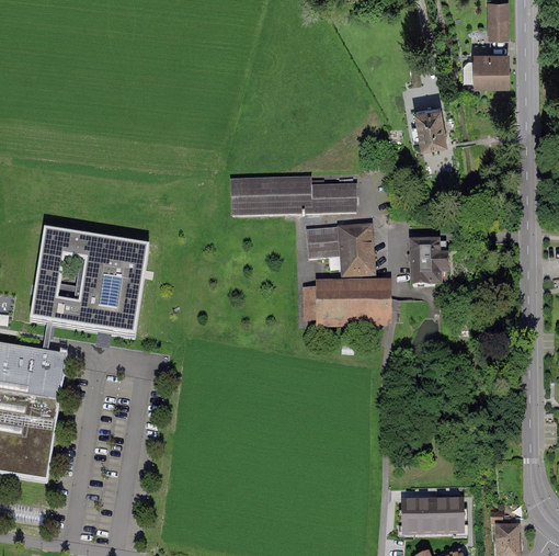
[(509,36),(508,0),(485,0),(486,37),(509,36)]
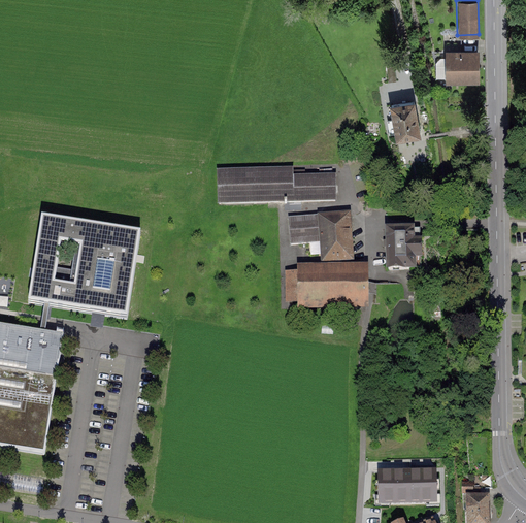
[(479,43),(442,43),(442,72),(479,72),(479,43)]
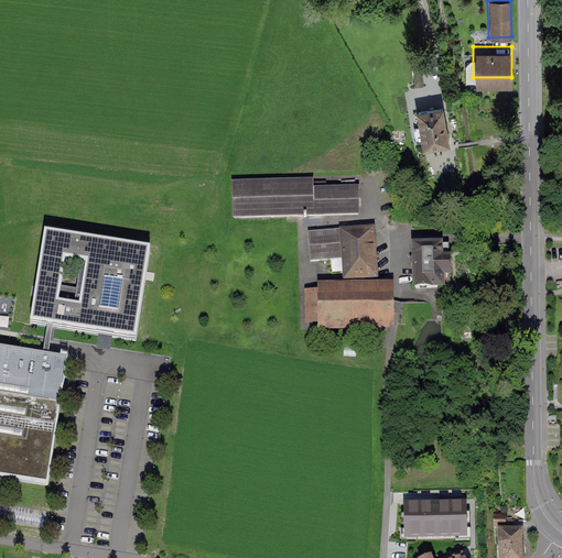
[(420,64),(411,65),(414,81),(422,80),(420,64)]
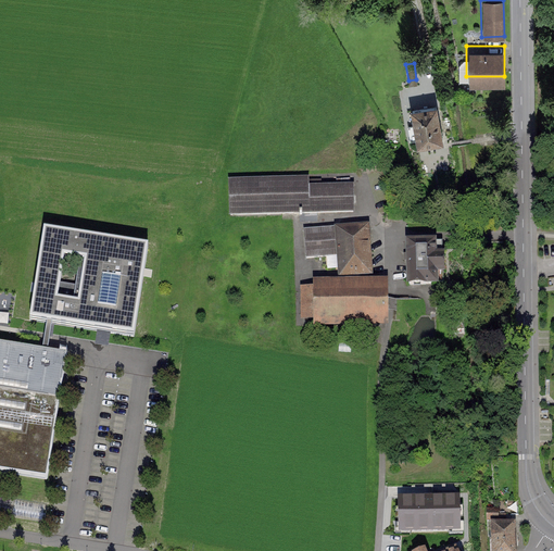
[(442,142),(437,98),(411,101),(416,146),(442,142)]
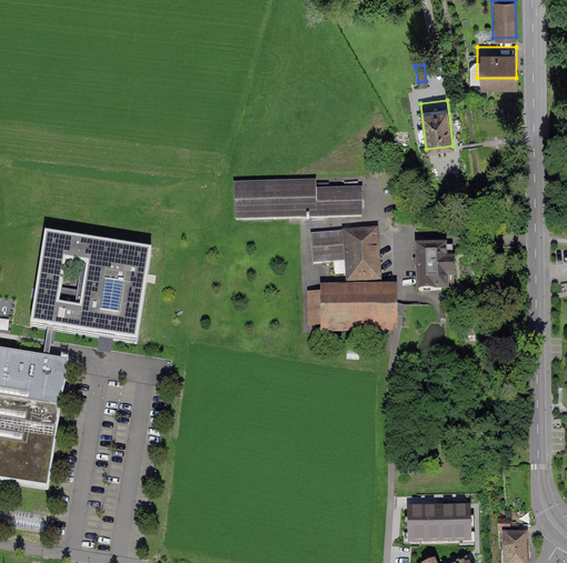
[(235,217),(309,215),(308,172),(234,173),(235,217)]
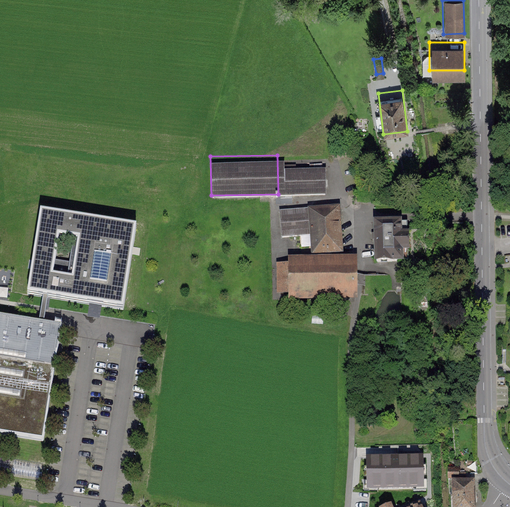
[(278,194),(332,193),(332,164),(277,165),(278,194)]
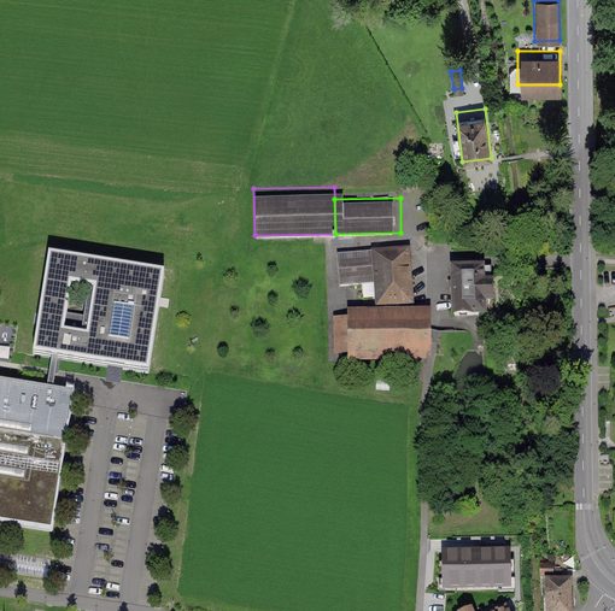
[(376,304),(410,303),(408,239),(374,240),(376,304)]
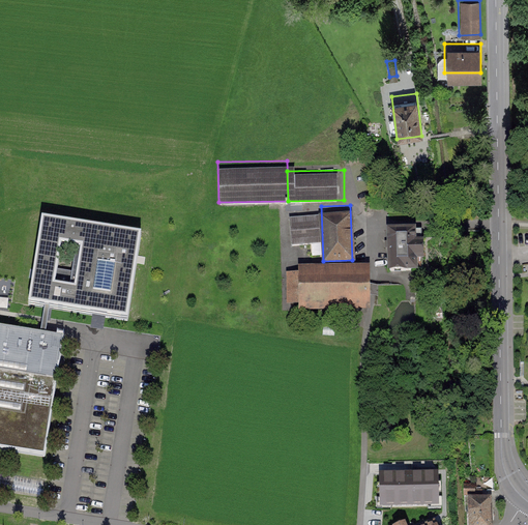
[(139,231),(40,215),(27,301),(125,316),(139,231)]
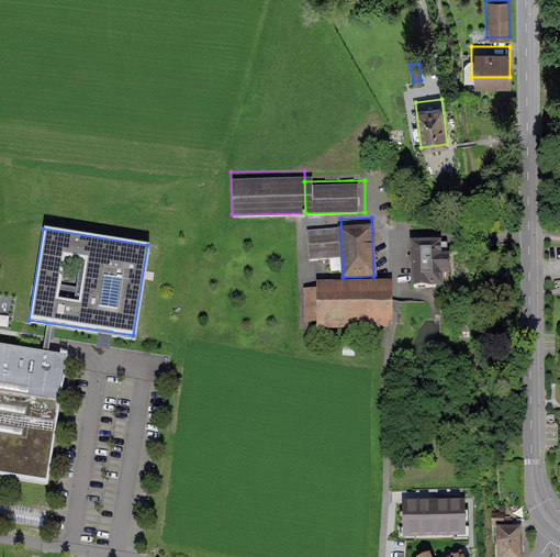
[(451,281),(449,236),(410,237),(412,282),(451,281)]
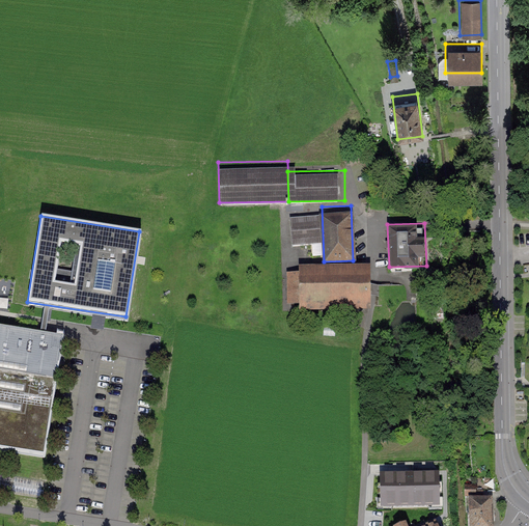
[(293,265),(294,301),(367,300),(366,263),(293,265)]
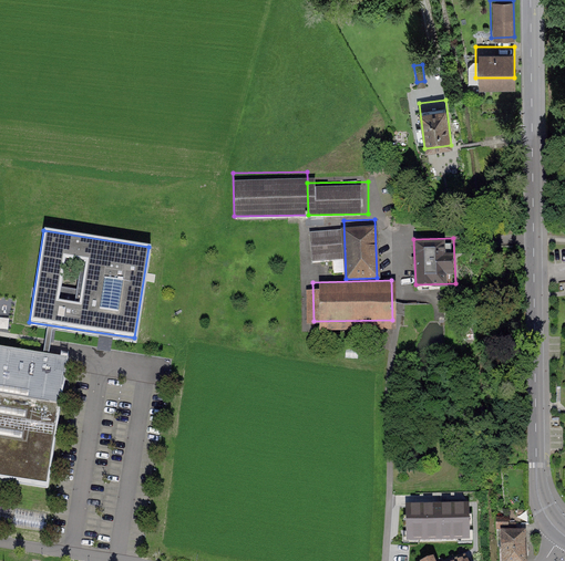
[(0,322),(9,323),(9,313),(0,312),(0,322)]
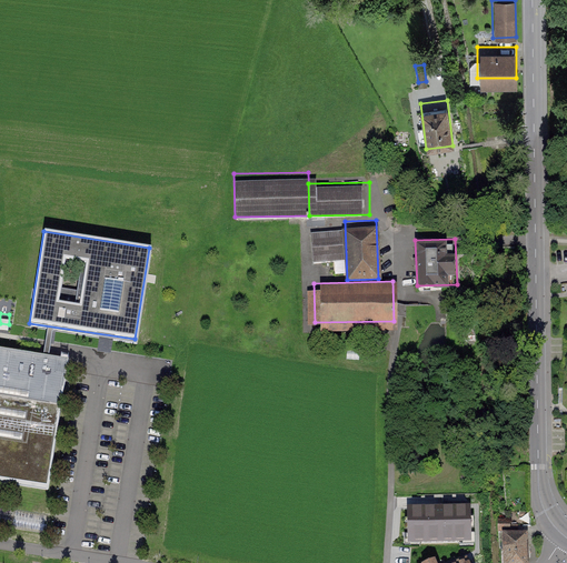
[(65,358),(0,347),(0,476),(45,484),(65,358)]
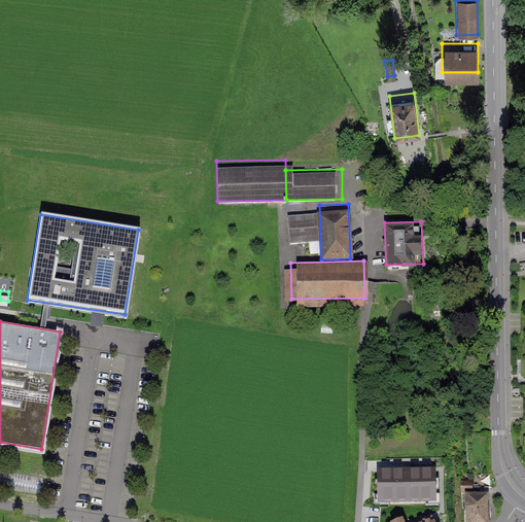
[(489,521),(488,488),(462,489),(463,521),(489,521)]
